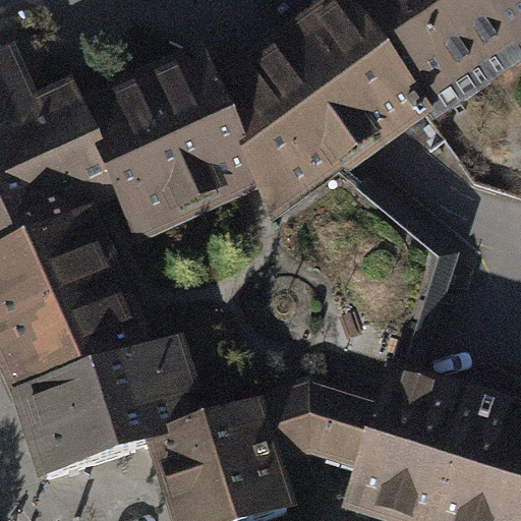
[(261,185),(276,221),(343,173),(427,111),(349,0),(345,0),(218,92),(261,185)]
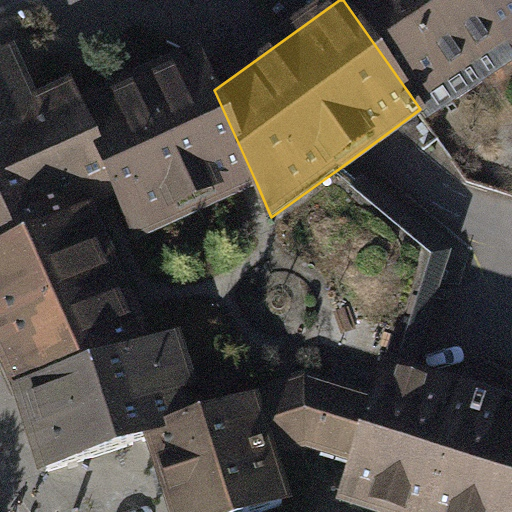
[(511,59),(470,0),(343,0),(420,109),(427,118),(511,61),(511,59)]
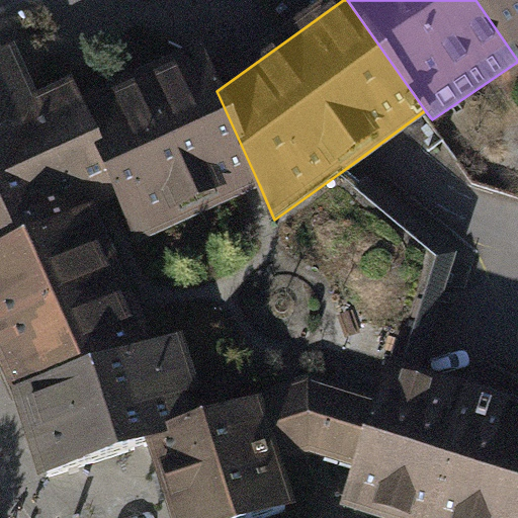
[(517,0),(479,0),(517,56),(517,0)]
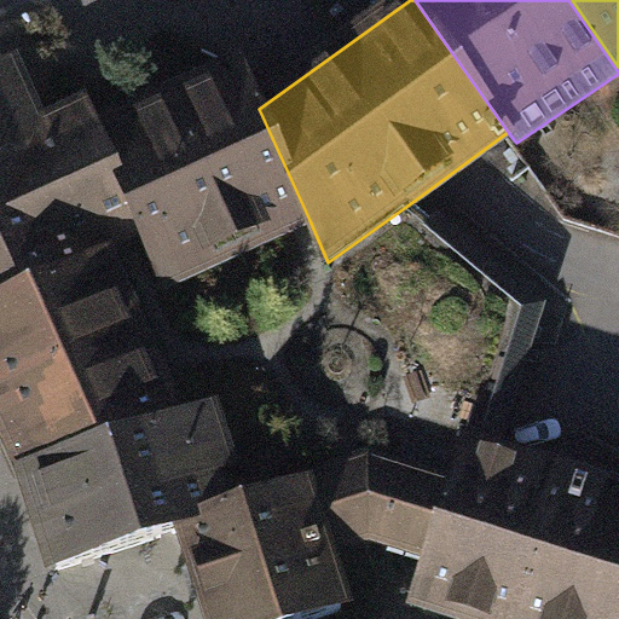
[(9,69),(0,71),(0,311),(108,262),(100,248),(139,232),(98,134),(88,114),(40,136),(9,69)]
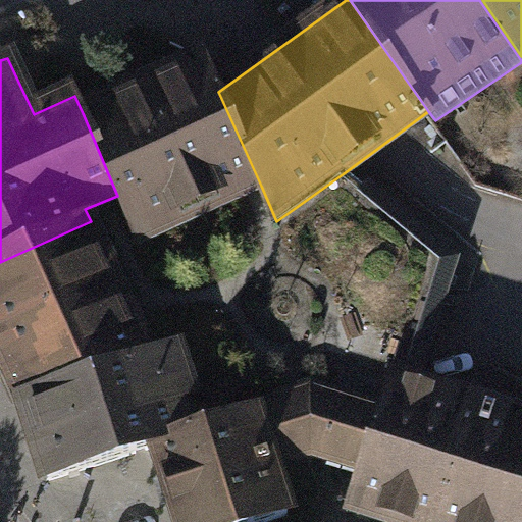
[(117,196),(139,242),(261,186),(218,92),(204,61),(83,113),(117,196)]
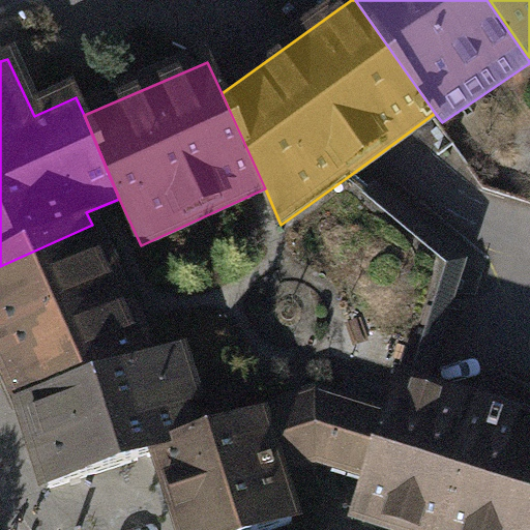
[(396,383),(409,386),(411,327),(420,327),(420,290),(449,292),(455,267),(349,176),(281,225),(265,188),(141,245),(119,199),(86,212),(92,225),(153,364),(180,357),(196,405),(181,410),(192,442),(262,418),(316,401),(385,419),(396,383)]
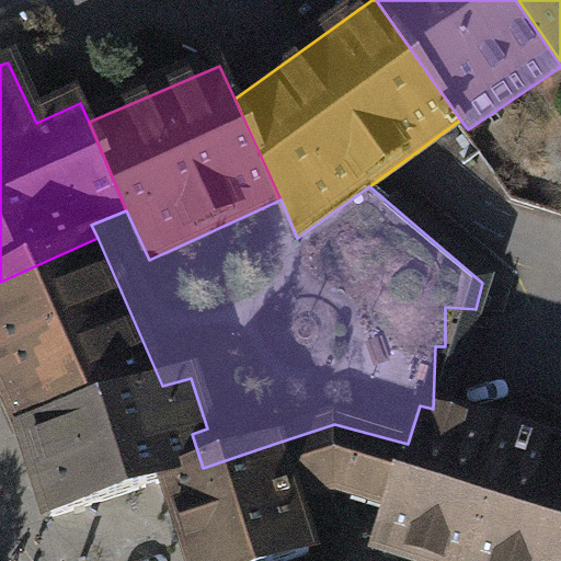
[(98,238),(0,282),(0,377),(23,430),(162,386),(98,238)]
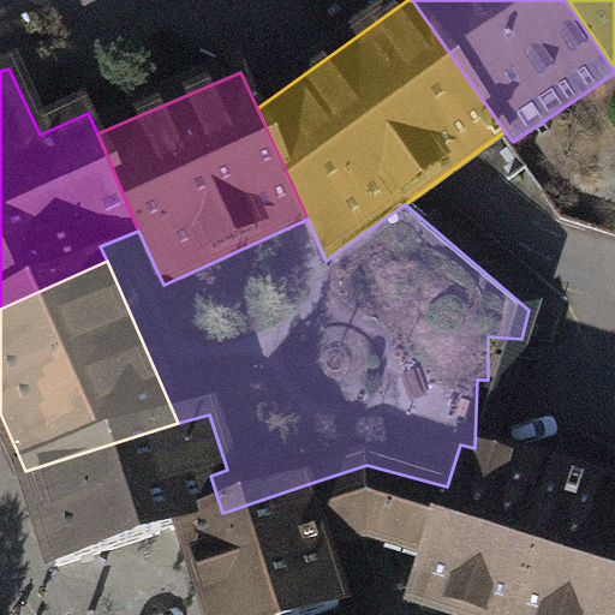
[(178,423),(25,471),(54,566),(187,524),(222,513),(210,476),(227,470),(209,415),(178,423)]
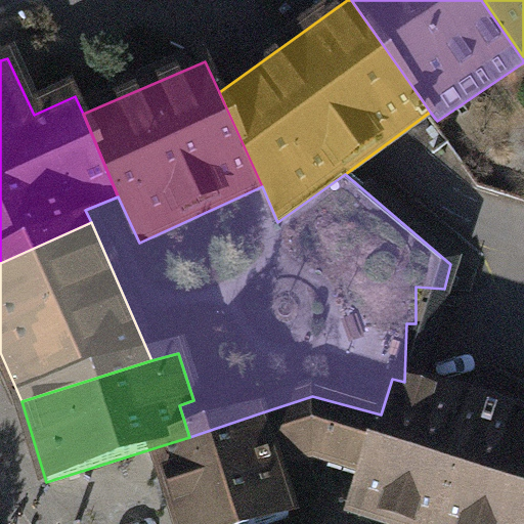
[(392,379),(381,415),(369,450),(349,515),(377,523),(523,523),(523,419),(404,382),(392,379)]
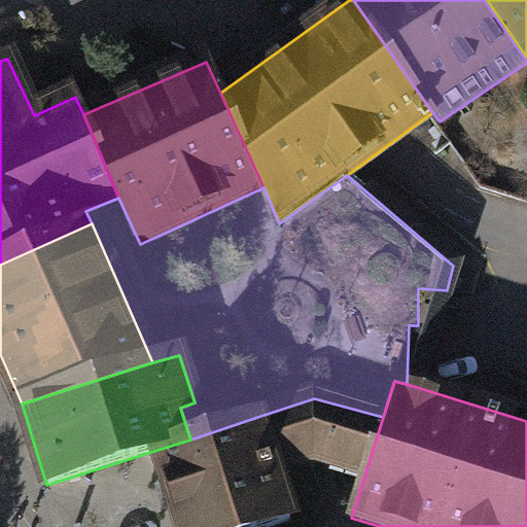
[(314,398),(260,416),(278,473),(318,460),(323,440),(372,453),(383,417),(314,398)]
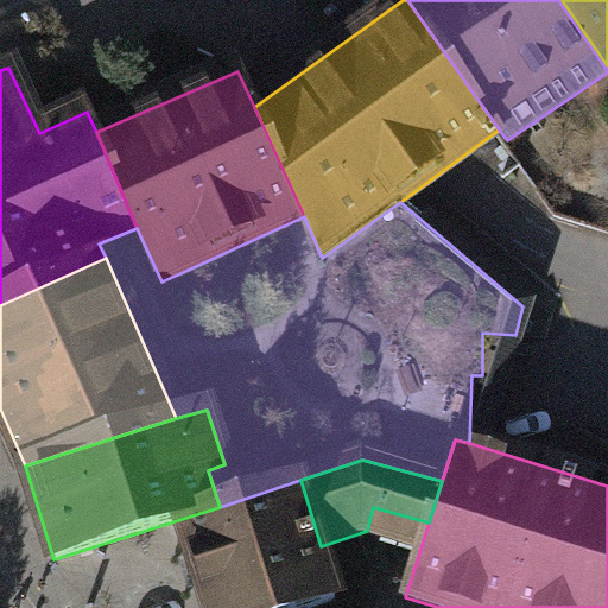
[(220,507),(185,518),(213,607),(314,607),(337,601),(321,546),(301,480),(220,507)]
